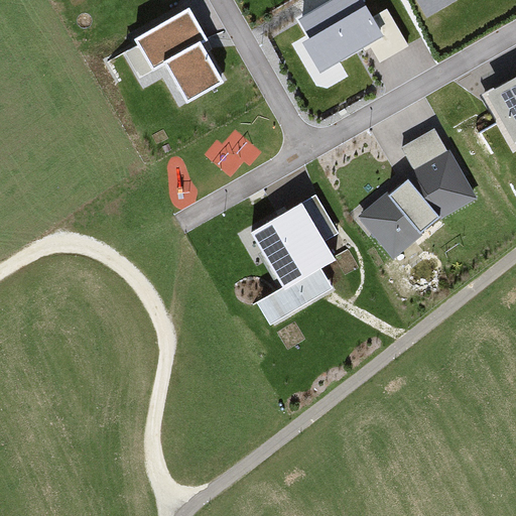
[(305,19),(290,27),(318,79),(364,54),(383,90),(422,69),(389,7),(372,16),(363,0),(298,0),(296,1),(305,19)]
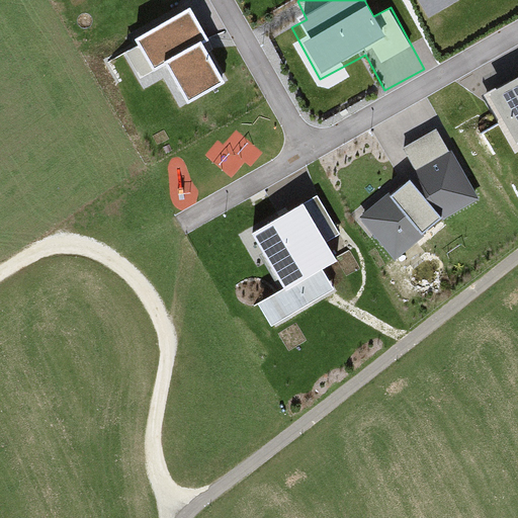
[(190,9),(137,39),(152,66),(165,59),(190,103),(222,86),(200,48),(209,42),(190,9)]
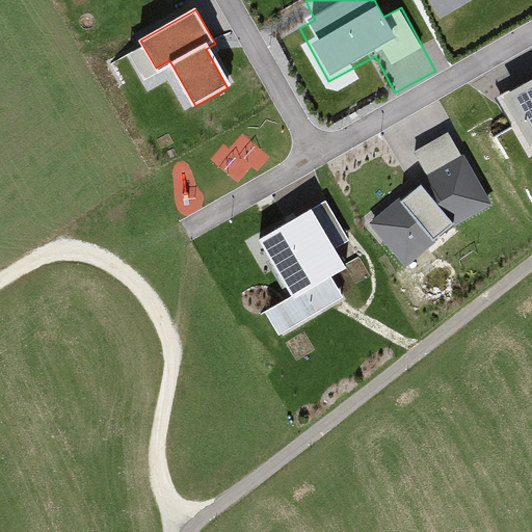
[(531,73),(500,91),(531,148),(531,73)]
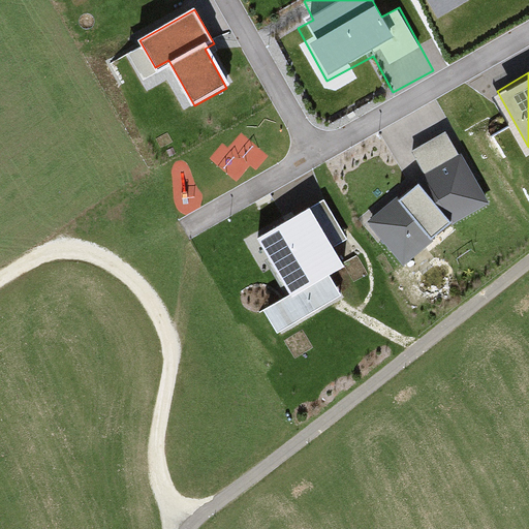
[(425,173),(363,217),(397,265),(455,224),(490,203),(447,130),(413,147),(425,173)]
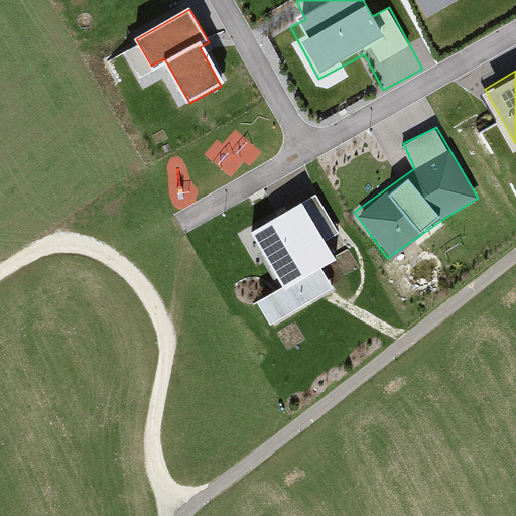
[(321,197),(253,234),(281,288),(258,300),(272,327),(334,293),(321,270),(337,262),(327,244),(343,236),(321,197)]
